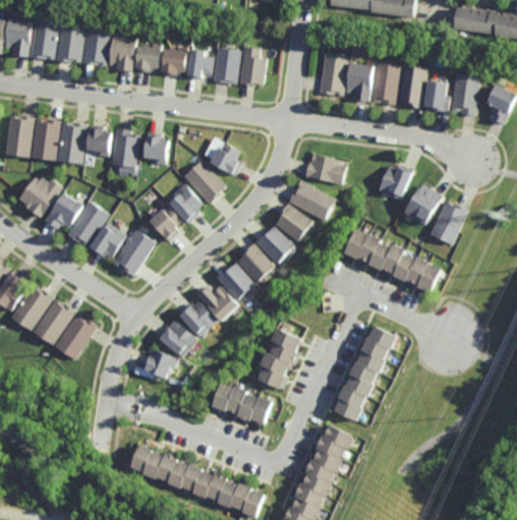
[(415,0),(413,15),(388,12),(384,17),(371,15),(372,8),(348,5),(344,7),(325,6),(325,0),(415,0)]
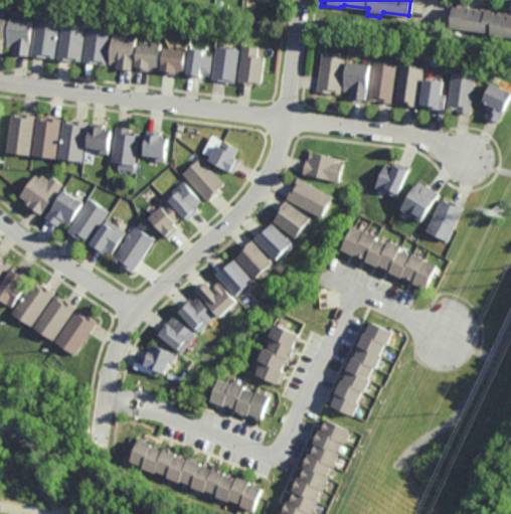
[(466,7),(478,8),(478,6),(489,7),(489,9),(493,10),(493,12),(495,12),(495,10),(506,11),(505,14),(506,13),(510,13),(510,36),(489,34),(490,31),(450,27),(442,27),(442,3),(455,5),(456,3),(466,4),(466,7)]
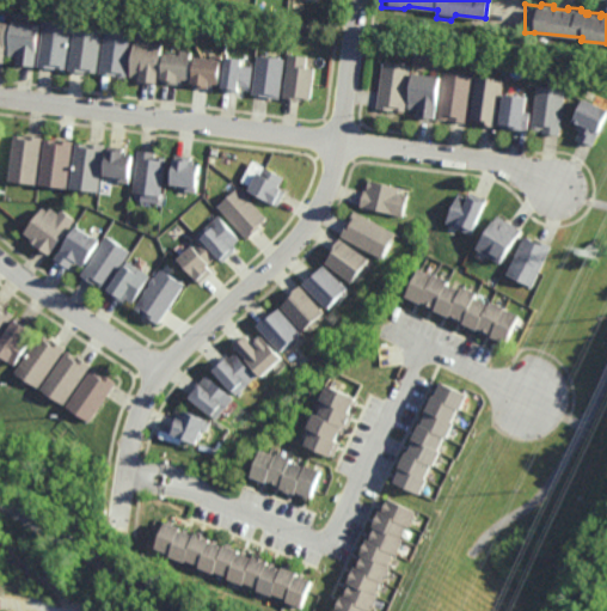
[(35,65),(17,65),(18,50),(17,50),(16,56),(6,55),(12,12),(22,13),(22,20),(38,23),(38,37),(35,65)]
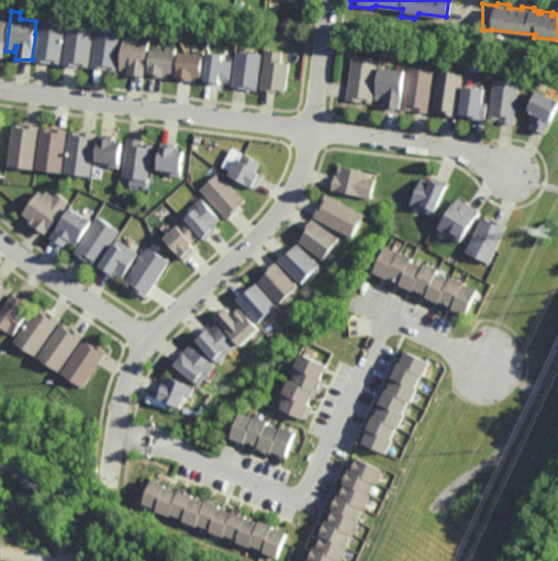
[(58,63),(33,60),(38,18),(64,21),(58,63)]
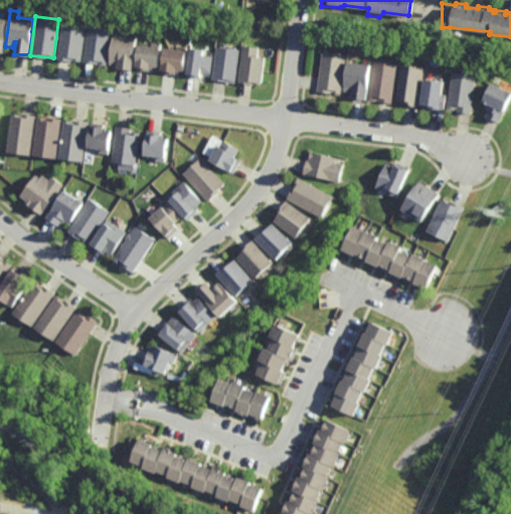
[(80,60),(70,58),(70,60),(56,58),(61,20),(86,22),(80,60)]
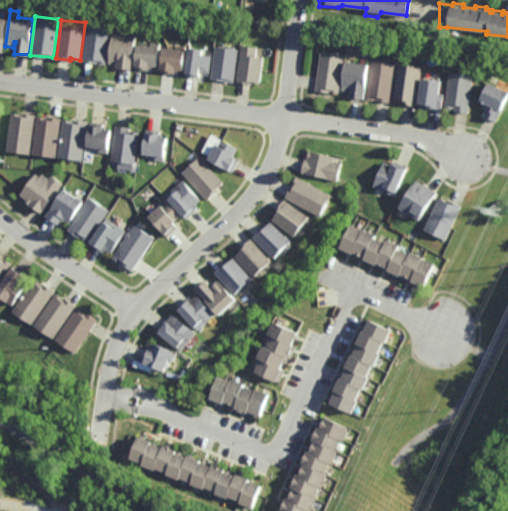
[(102,64),(95,64),(96,63),(82,62),(86,22),(107,25),(103,64),(102,64)]
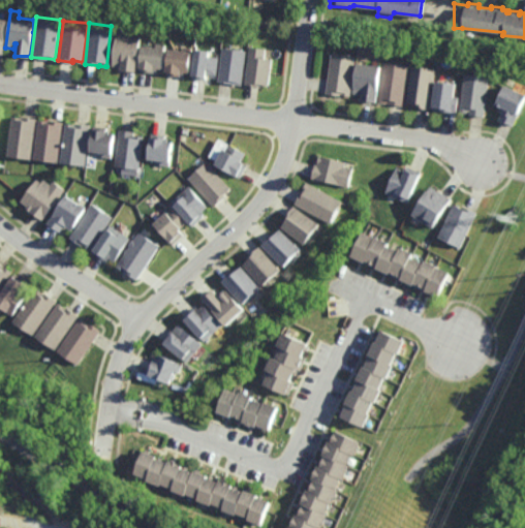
[(131,71),(118,69),(119,66),(110,65),(114,34),(136,37),(131,71)]
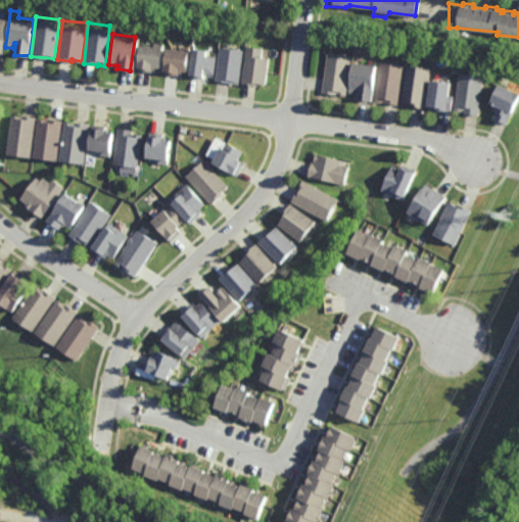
[(160,44),(157,68),(152,67),(152,69),(149,69),(149,72),(134,69),(138,44),(150,46),(151,42),(160,44)]
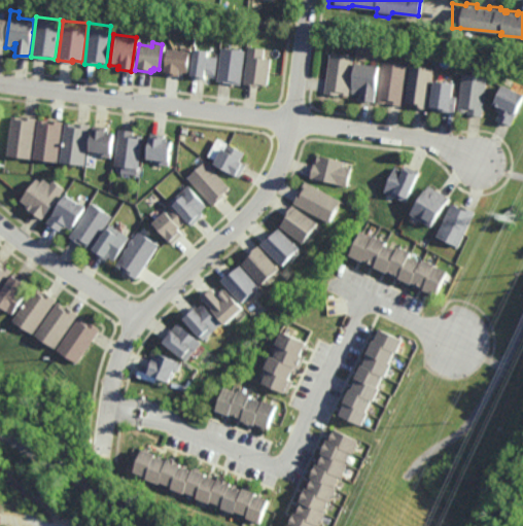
[(185,72),(181,71),(180,73),(177,72),(177,75),(163,74),(163,70),(162,70),(163,64),(164,64),(165,47),(179,48),(179,46),(188,47),(185,72)]
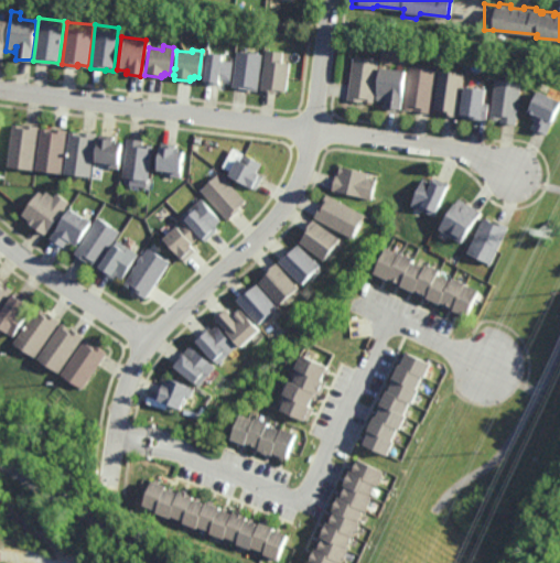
[(283,93),(277,91),(277,90),(275,89),(273,93),(258,90),(264,50),(281,52),(280,62),(288,63),(283,93)]
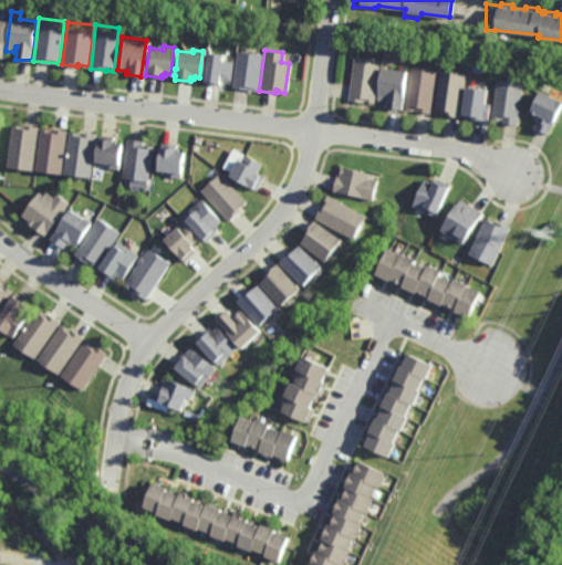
[(229,81),(218,79),(218,85),(203,83),(206,51),(221,53),(220,60),(231,61),(229,81)]
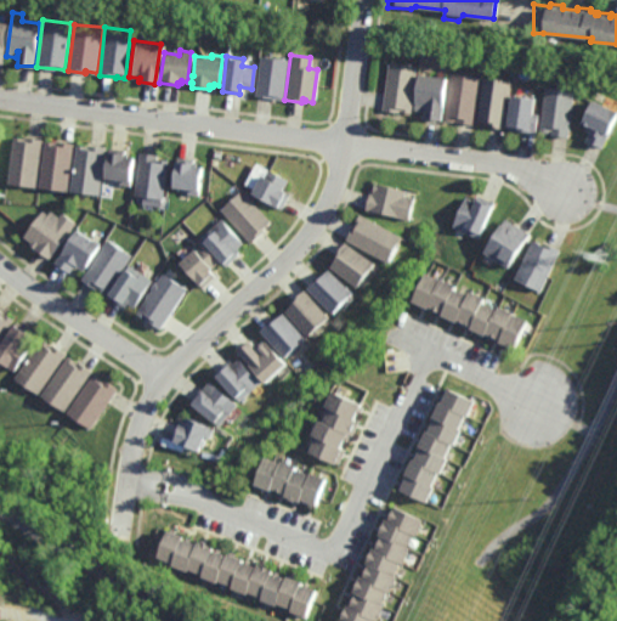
[(281,100),(253,96),(258,56),(287,60),(281,100)]
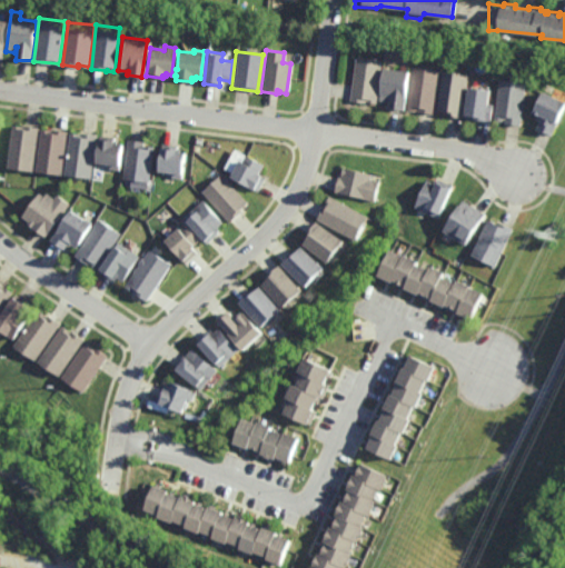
[(376,102),(350,101),(349,100),(355,57),(380,61),(376,102)]
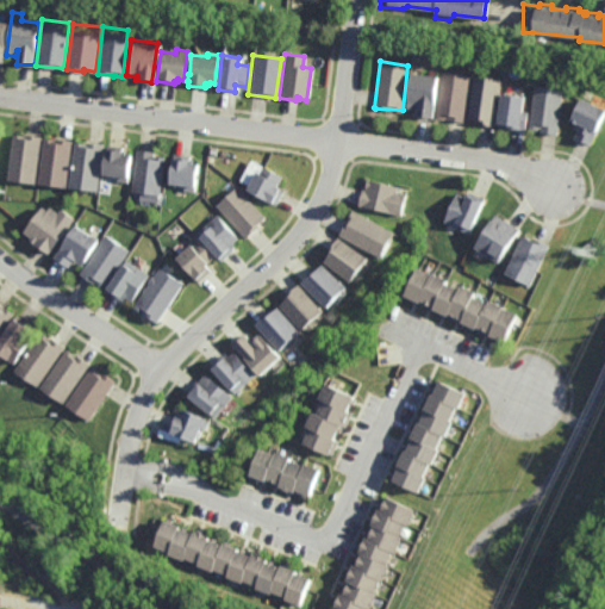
[(462,122),(447,120),(447,118),(446,118),(442,120),(437,119),(435,117),(441,72),(468,75),(462,122)]
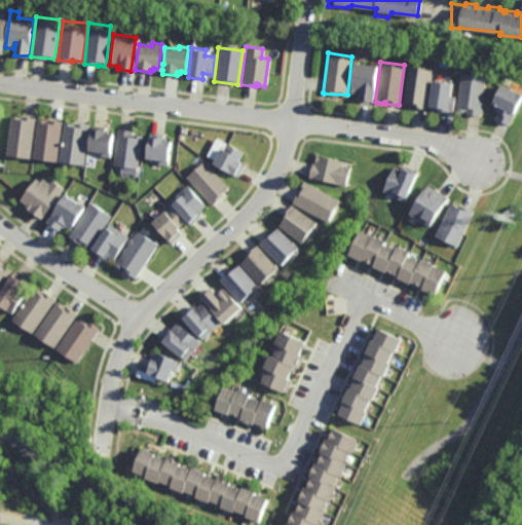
[(373,101),(359,99),(359,94),(350,92),(355,63),(378,66),(373,101)]
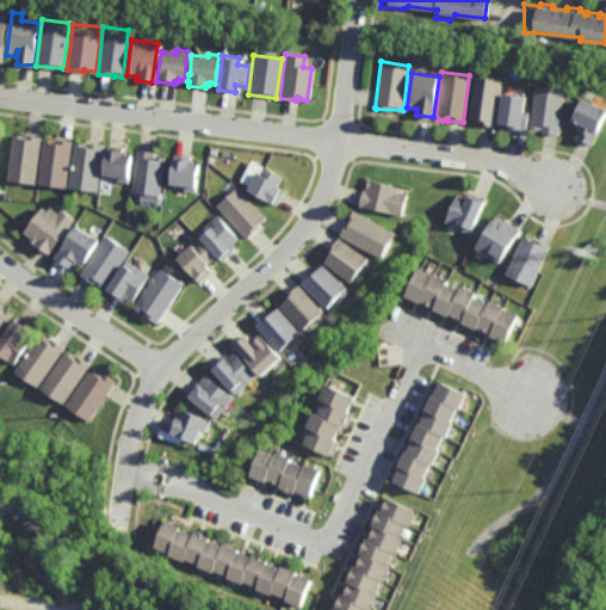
[(494,125),(477,125),(477,123),(474,123),(474,118),(467,119),(472,75),(486,76),(500,79),(494,125)]
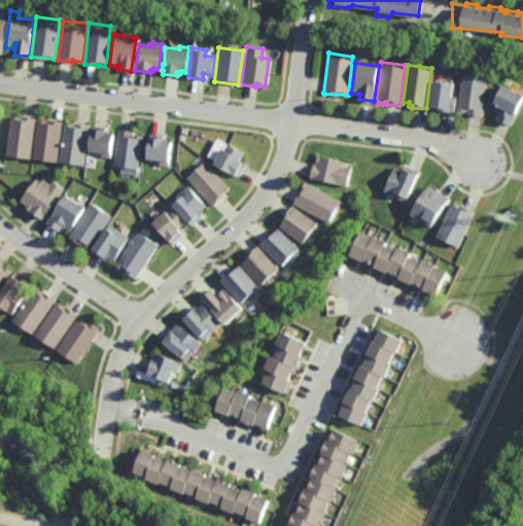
[(484,77),(479,115),(465,113),(465,110),(463,110),(462,112),(457,112),(455,110),(460,74),(484,77)]
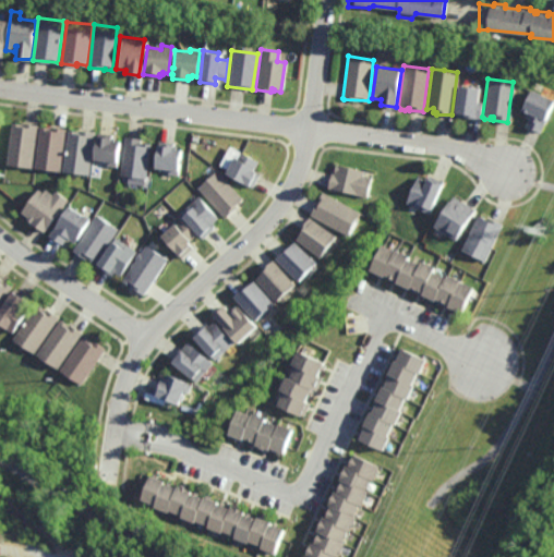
[(479,119),(454,117),(458,84),(479,87),(477,101),(481,103),(479,119)]
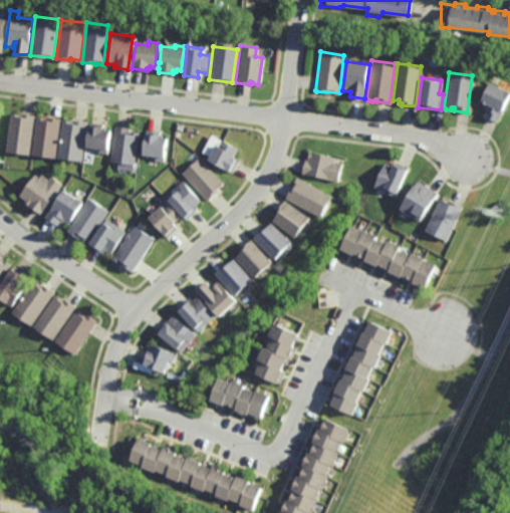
[(495,121),(483,115),(486,109),(482,107),(484,102),(480,100),(488,82),(509,91),(495,121)]
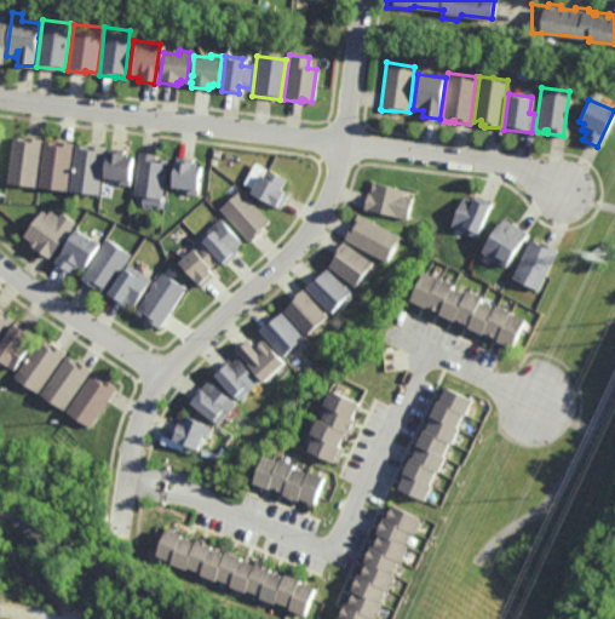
[(24,139),(24,137),(41,139),(35,187),(7,183),(12,136),(19,137),(22,138),(24,139)]
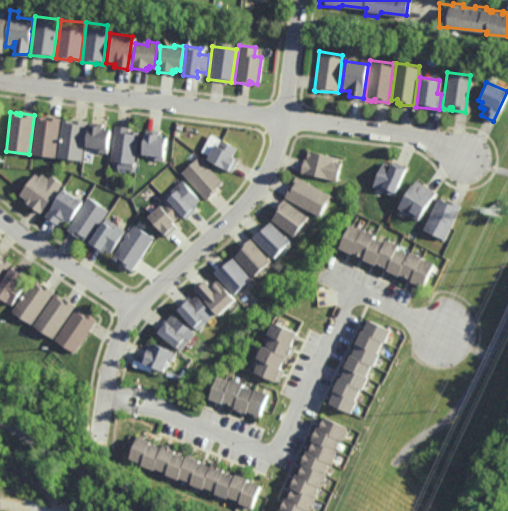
[(46,118),(46,116),(60,118),(55,157),(31,155),(36,116),(44,117),(44,118),(46,118)]
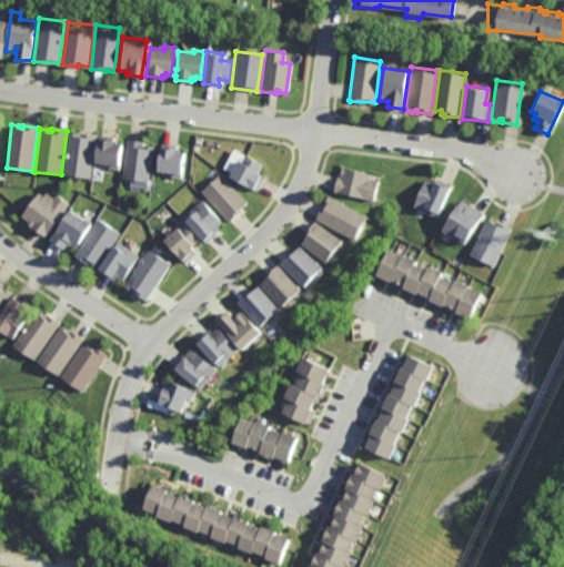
[(78,134),(79,134),(80,134),(80,132),(96,134),(90,178),(64,174),(69,132),(78,133),(78,134)]
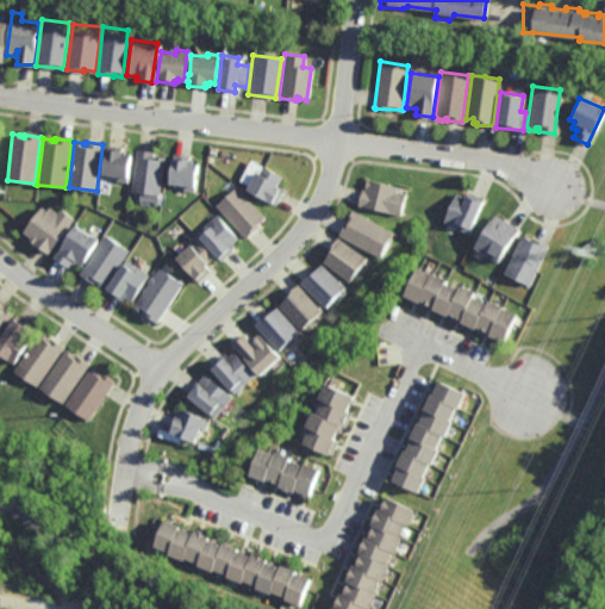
[(118,151),(122,151),(122,154),(128,154),(124,182),(113,181),(113,180),(106,179),(106,178),(105,178),(105,175),(99,174),(103,145),(118,148),(118,151)]
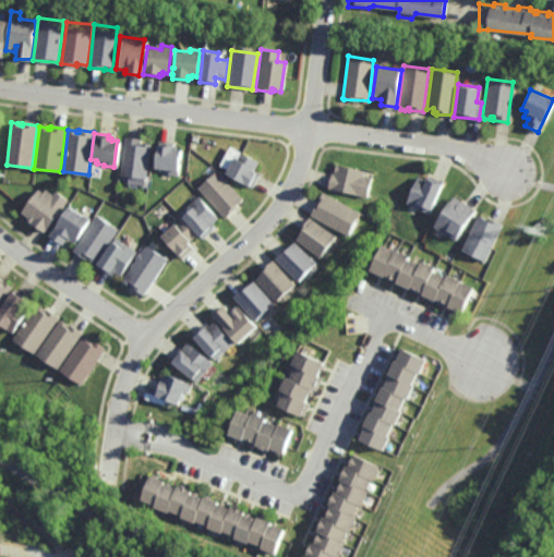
[(137,145),(139,143),(147,144),(143,178),(118,176),(122,136),(136,138),(136,145),(137,145)]
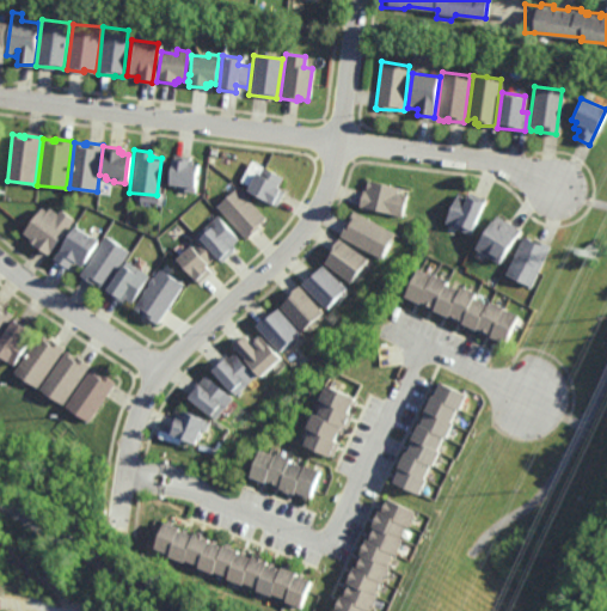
[(186,160),(190,160),(190,164),(195,164),(192,191),(182,190),(182,185),(167,184),(171,156),(188,157),(186,160)]
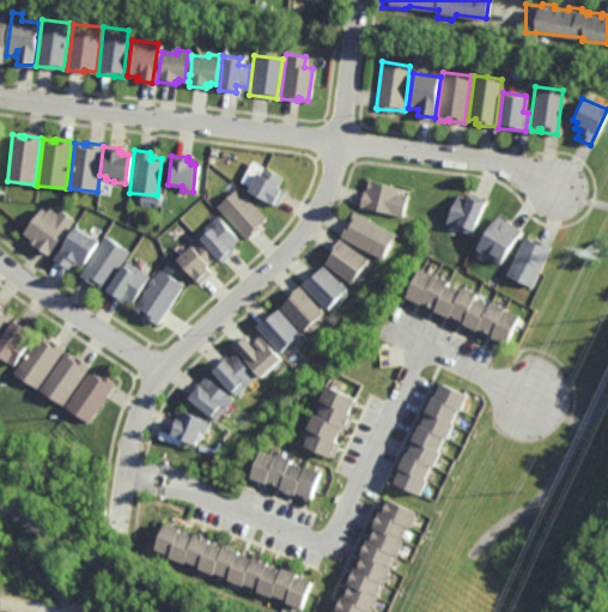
[(281,179),(277,188),(284,192),(275,207),(247,191),(257,173),(261,167),(281,179)]
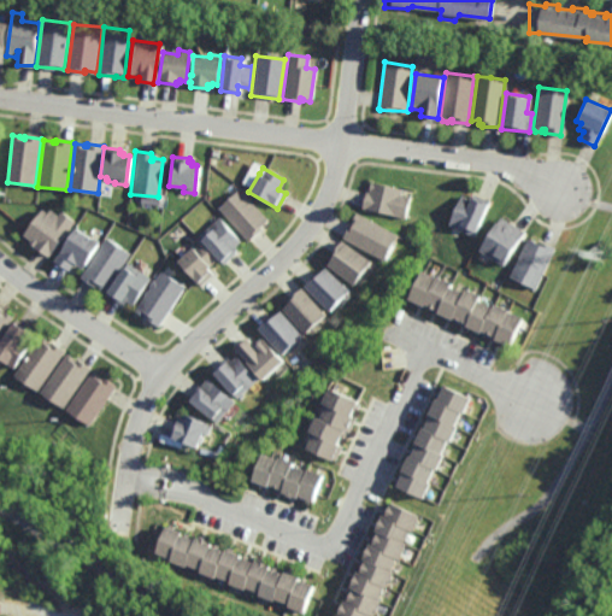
[(400,195),(410,198),(405,218),(362,209),(365,191),(369,191),(370,182),(401,189),(400,195)]
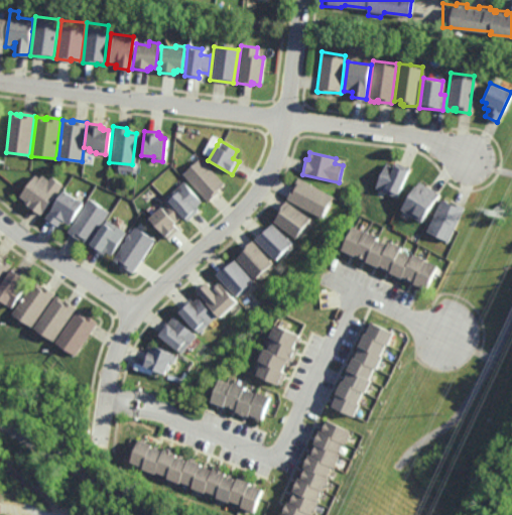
[(206,202),(180,174),(198,158),(222,184),(221,185),(221,187),(220,188),(217,188),(216,190),(217,191),(206,202)]
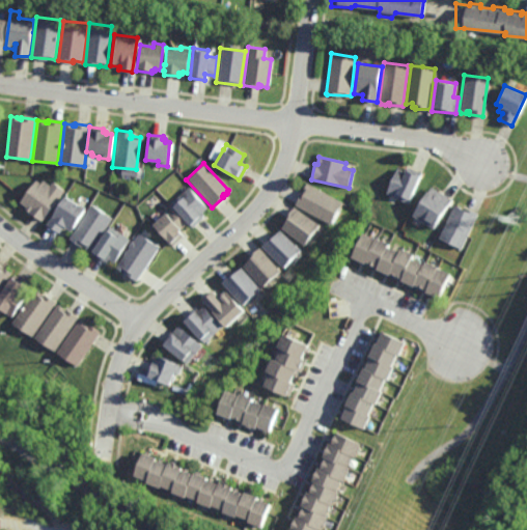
[(420,173),(408,202),(386,193),(397,168),(404,171),(405,168),(407,169),(407,168),(420,173)]
